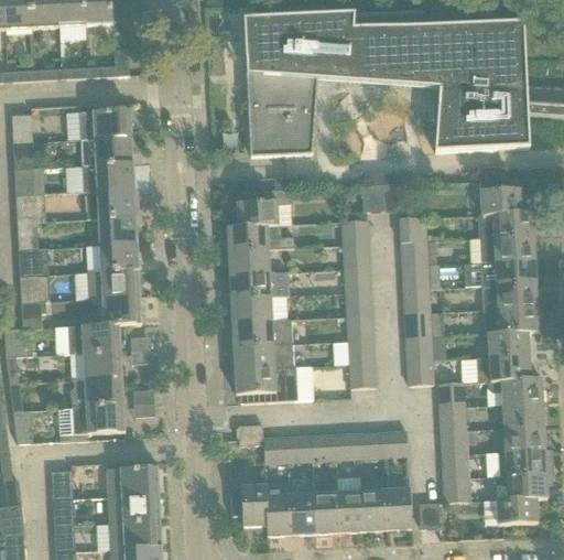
[(3,0),(6,31),(32,29),(30,0),(3,0)]
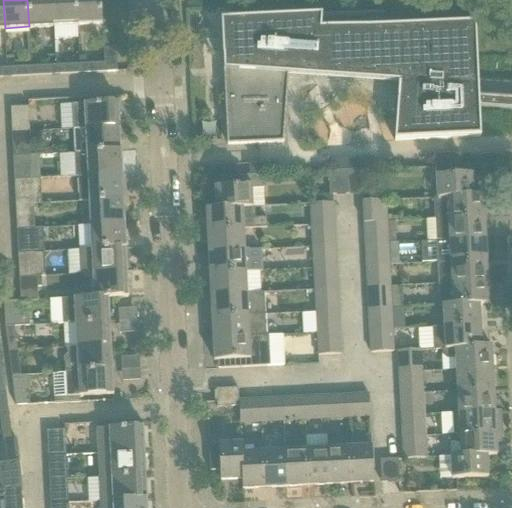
[(27,0),(29,26),(53,25),(51,0),(27,0)]
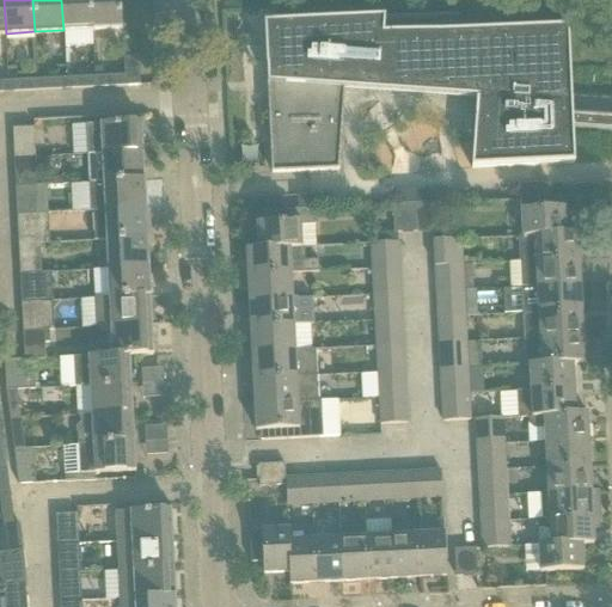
[(61,0),(63,30),(65,44),(93,42),(92,29),(93,29),(91,0),(61,0)]
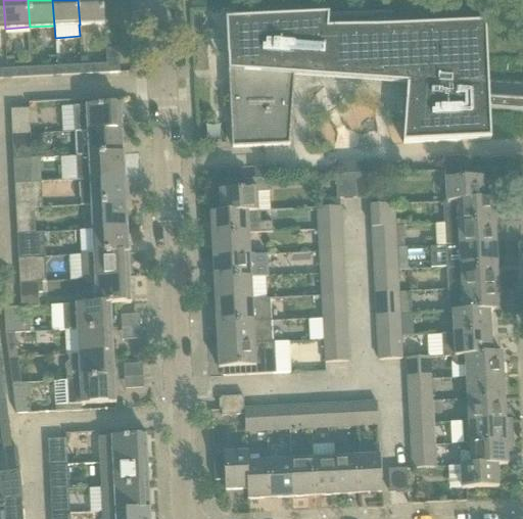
[(78,0),(80,25),(105,22),(103,0),(78,0)]
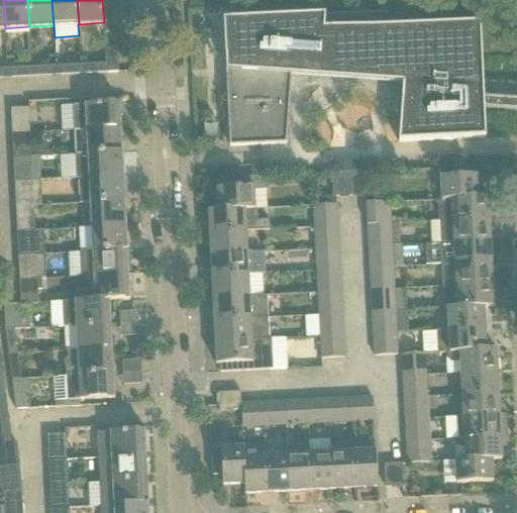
[(229,144),(260,142),(286,141),(291,73),(401,81),(398,139),(485,135),(484,112),(484,107),(484,102),(480,20),(324,28),(324,12),(223,17),(229,144)]
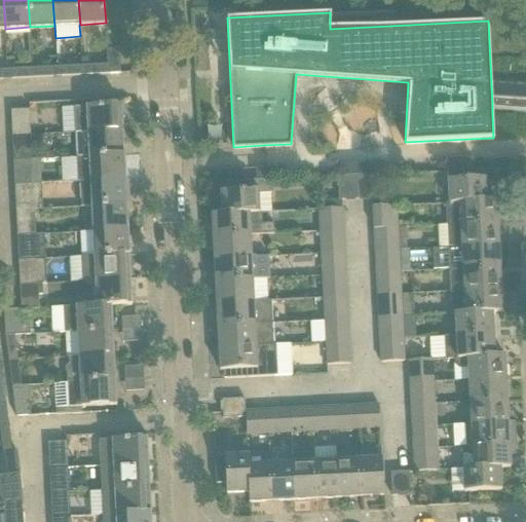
[(107,62),(86,63),(87,72),(120,71),(119,46),(106,46),(107,62)]
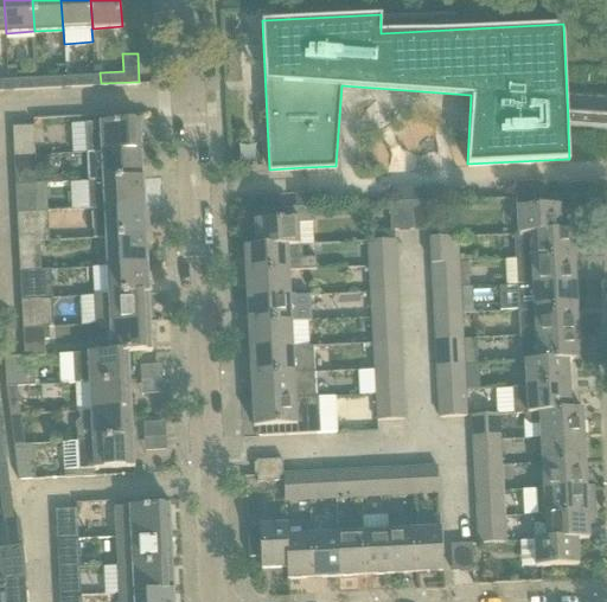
[(94,72),(70,74),(70,85),(94,84),(94,72)]
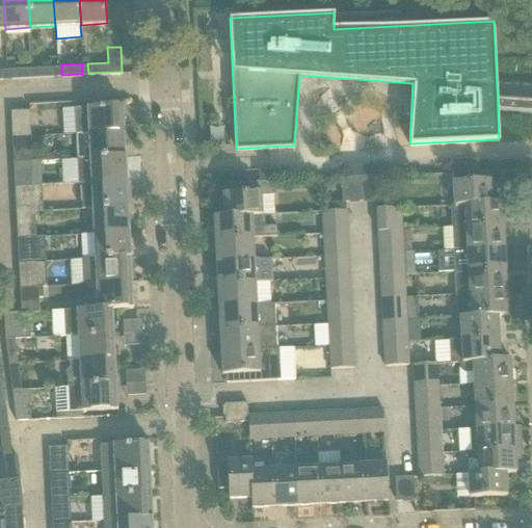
[(52,66),(31,67),(32,76),(52,75),(52,66)]
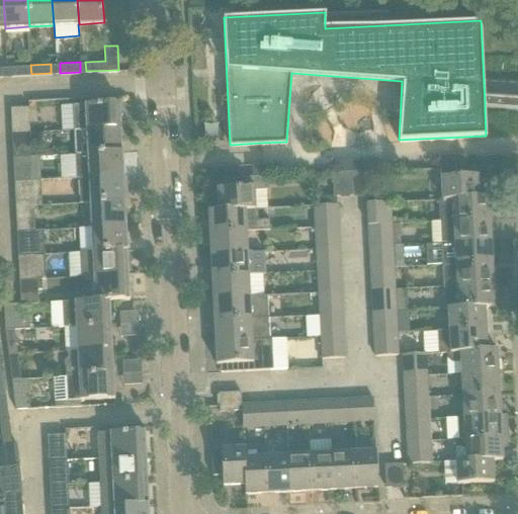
[(30,65),(10,66),(11,75),(31,74),(30,65)]
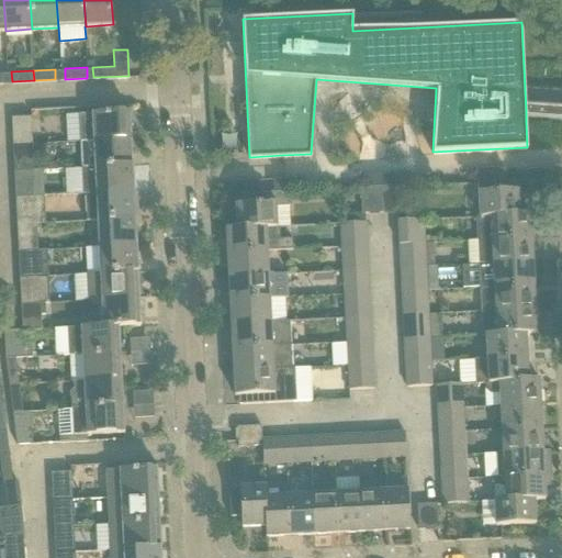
[(99,111),(65,112),(67,141),(82,140),(133,137),(132,109),(130,109),(99,111)]
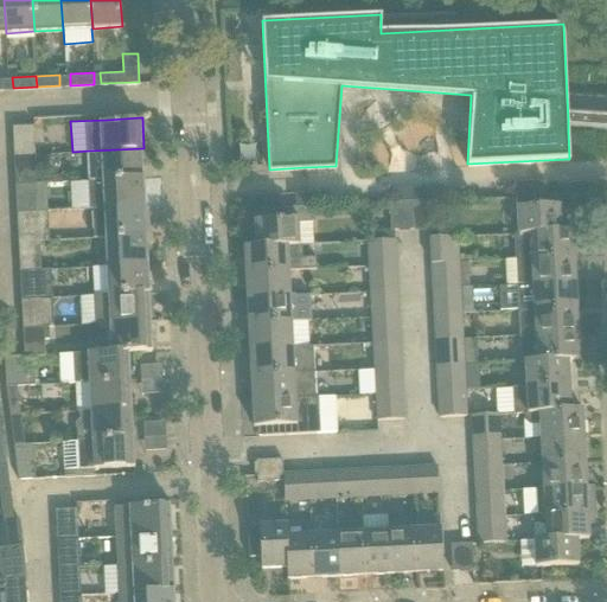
[(606,122),(568,120),(568,126),(568,132),(606,134),(606,122)]
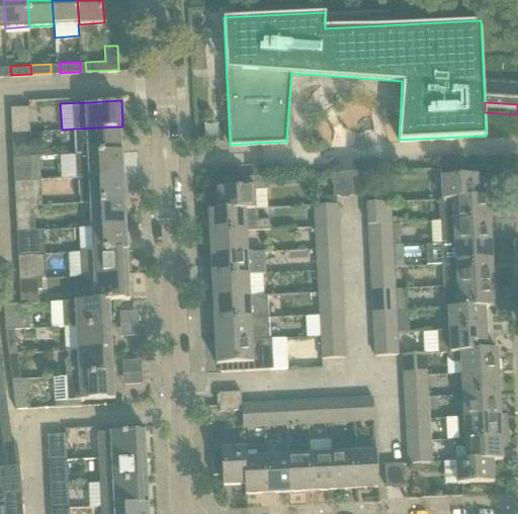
[(28,105),(10,106),(11,107),(11,116),(29,115),(28,105)]
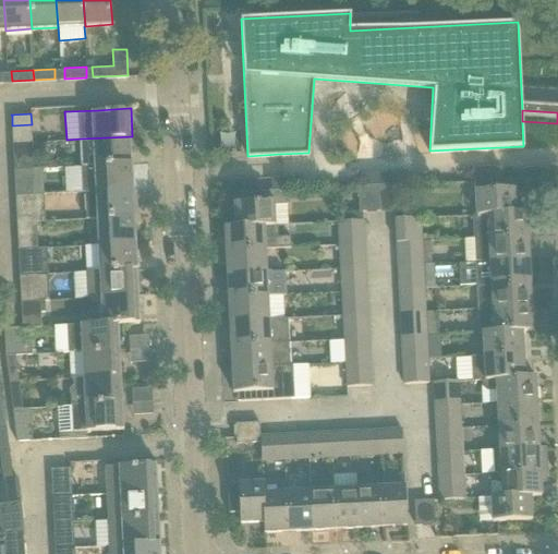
[(82,139),(84,165),(133,163),(132,136),(82,139)]
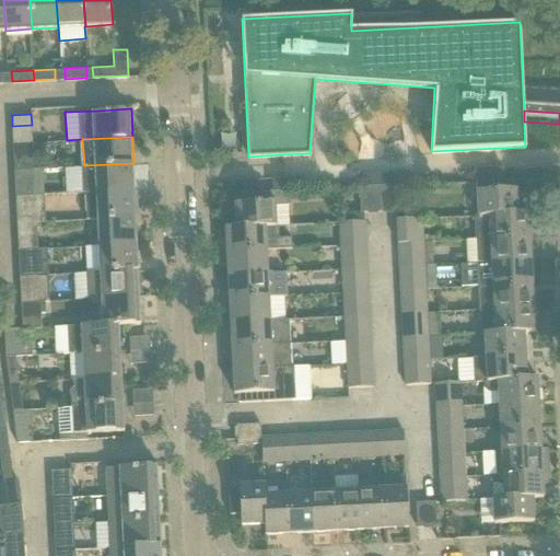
[(14,159),(15,169),(34,169),(34,158),(14,159)]
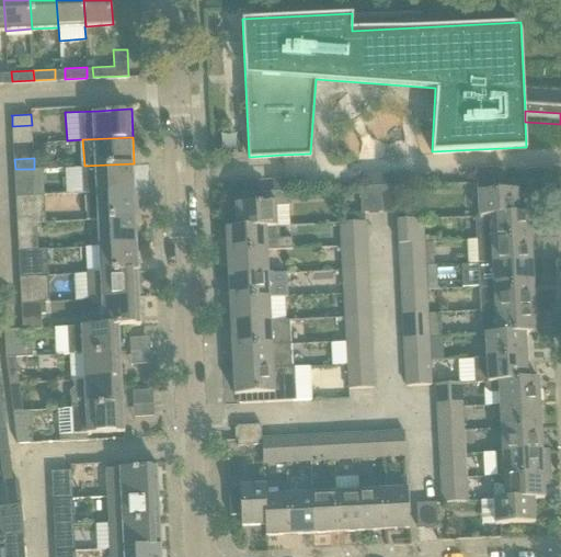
[(84,166),(65,167),(66,191),(86,191),(86,193),(135,190),(134,163),(84,166)]
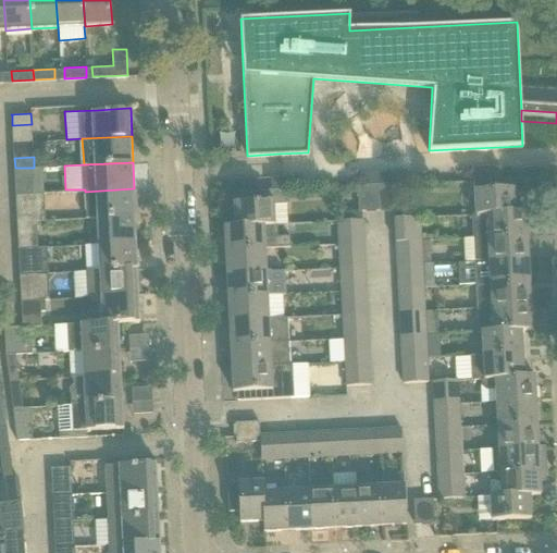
[(500,167),(500,164),(492,166),(473,167),(473,179),(502,176),(500,167)]
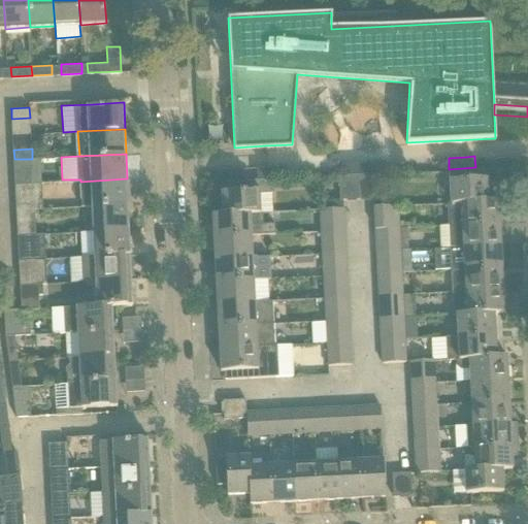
[(14,159),(15,185),(34,184),(32,159),(14,159)]
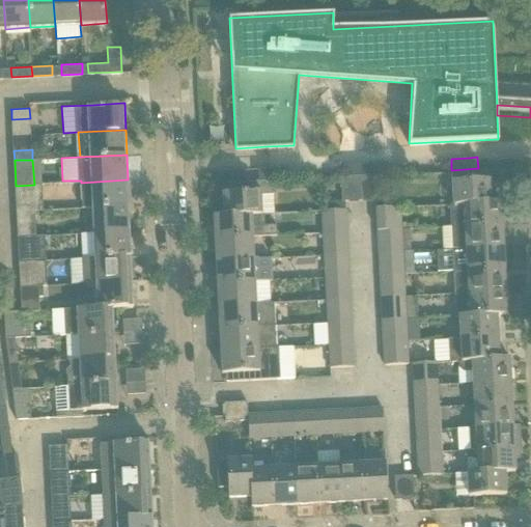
[(359,174),(369,173),(369,163),(347,164),(348,174),(359,174)]
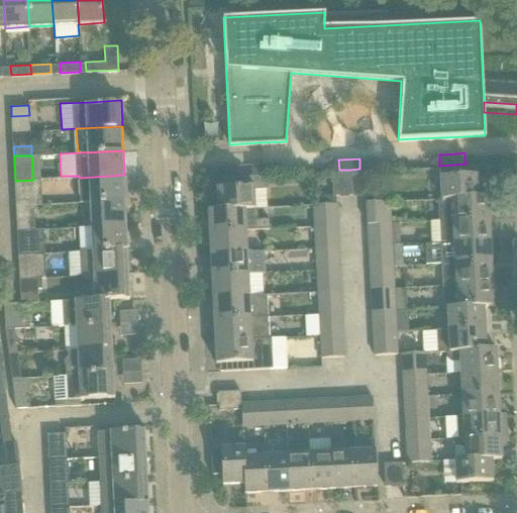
[(265,163),(250,164),(251,175),(265,174),(265,163)]
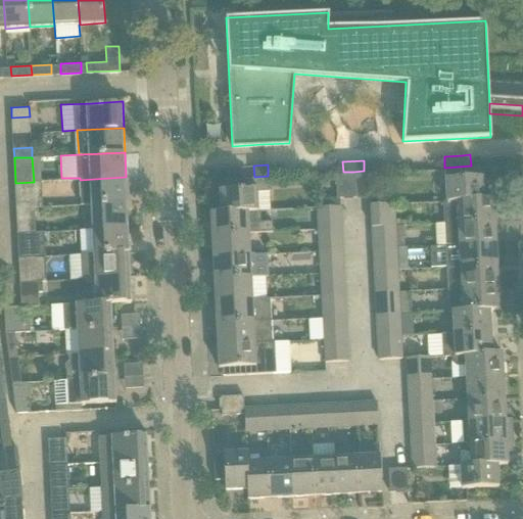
[(444,168),(446,199),(493,196),(483,196),(482,175),(479,175),(478,166),(471,166),(444,168)]
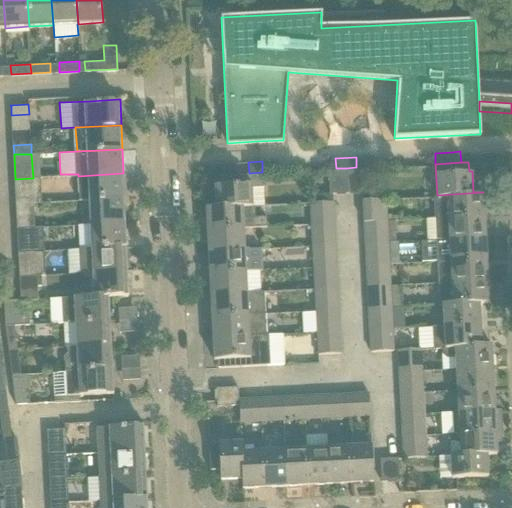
[(220,174),(238,173),(237,163),(220,164),(220,174)]
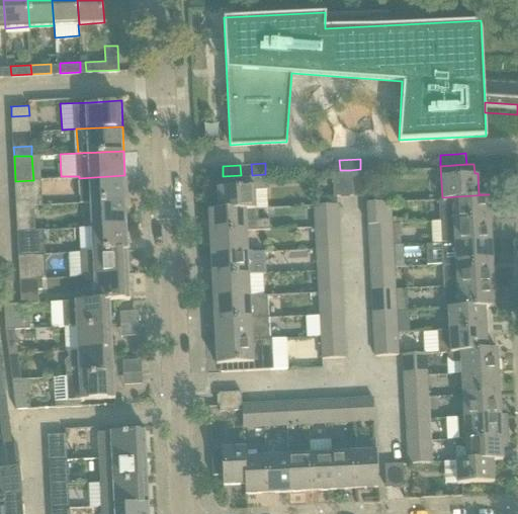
[(360,169),(350,170),(351,193),(369,192),(368,169),(360,169)]
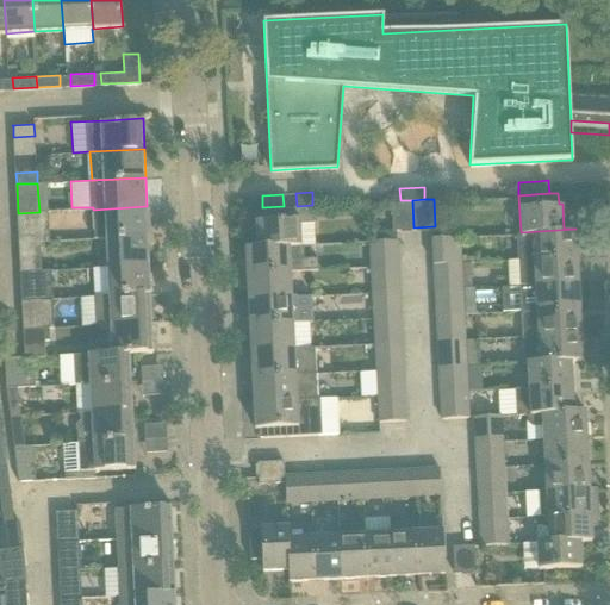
[(414,228),(412,200),(400,200),(391,201),(392,229),(414,228)]
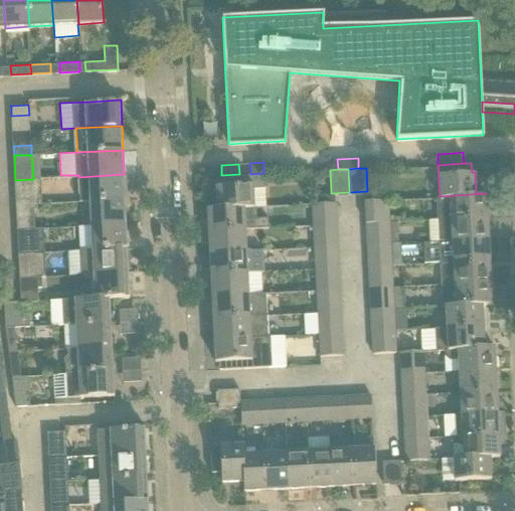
[(207,206),(207,207),(253,205),(252,187),(265,186),(264,173),(221,176),(222,184),(216,184),(217,206),(207,206)]
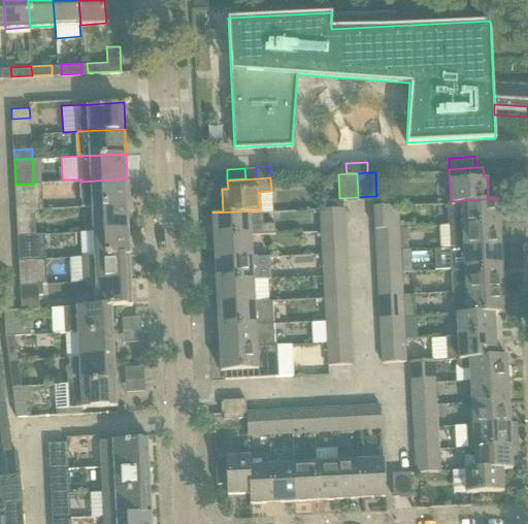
[(81,206),(93,205),(129,204),(127,178),(80,182),(81,206)]
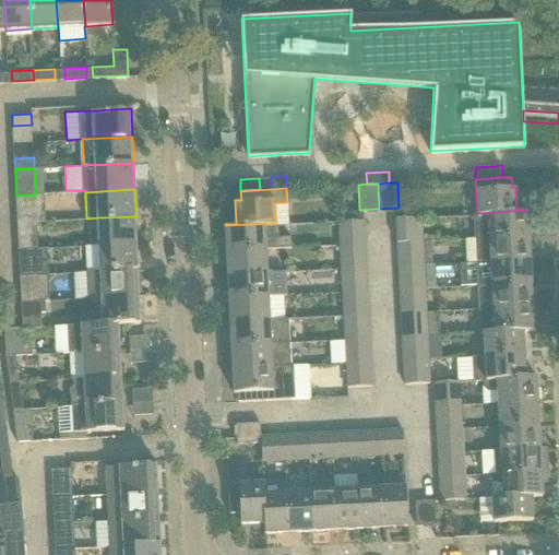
[(16,196),(18,222),(37,221),(37,217),(46,217),(45,195),(36,195),(16,196)]
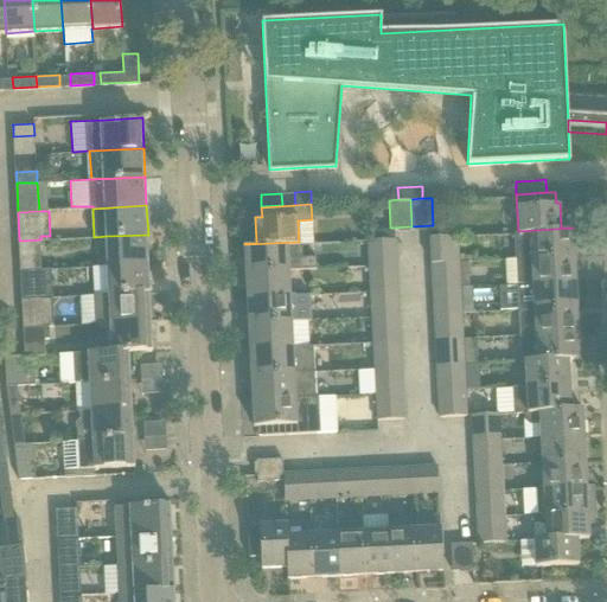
[(518,231),(515,231),(516,256),(574,254),(573,228),(518,231)]
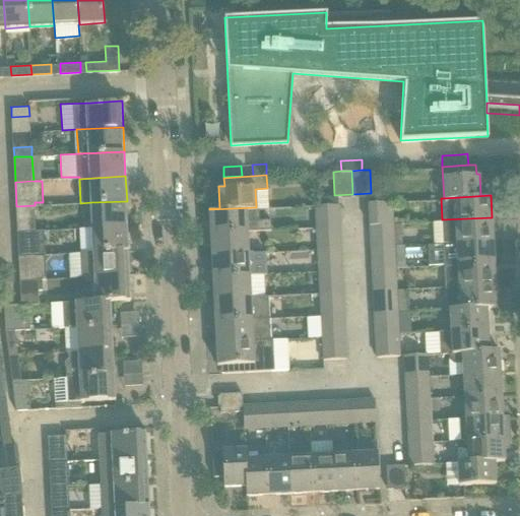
[(369,201),(370,221),(392,220),(391,200),(369,201)]
